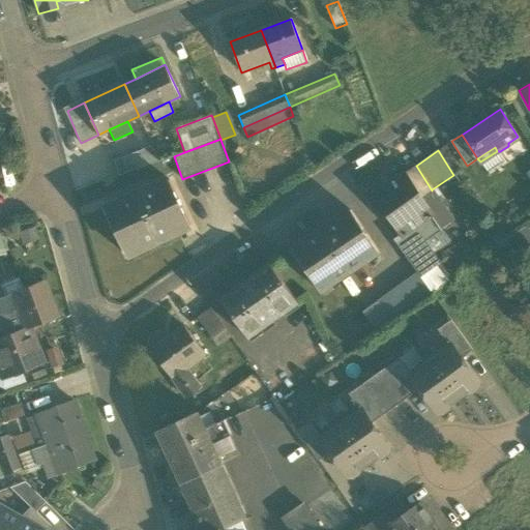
[(114,162),(119,176),(160,162),(156,152),(144,157),(141,152),(114,162)]
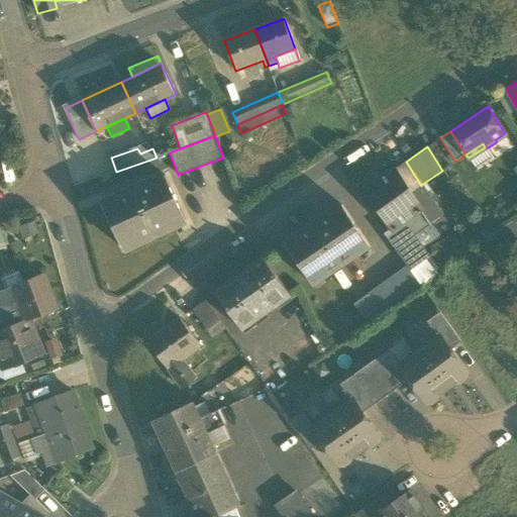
[(396,170),(411,193),(421,186),(406,162),(396,170)]
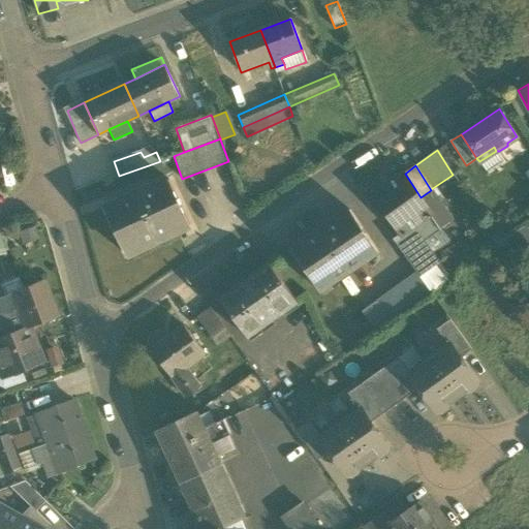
[(411,226),(412,227),(432,214),(421,197),(405,174),(404,173),(373,195),(401,235),(411,226)]
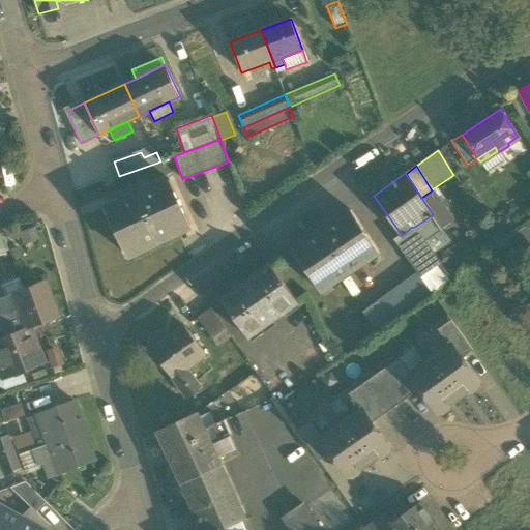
[(105,209),(126,255),(190,225),(169,179),(105,209)]
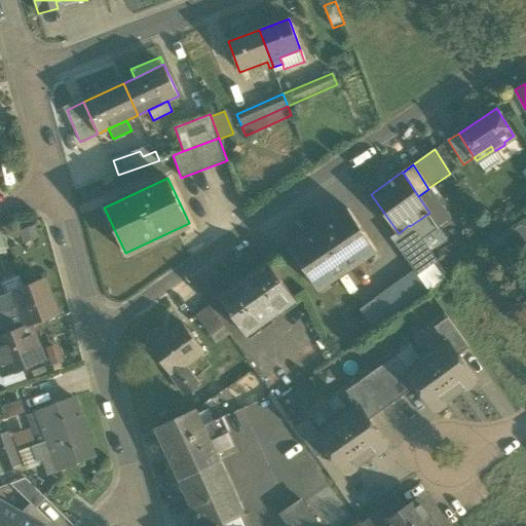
[(428,188),(428,189),(418,196),(429,213),(410,226),(420,239),(450,219),(428,188)]
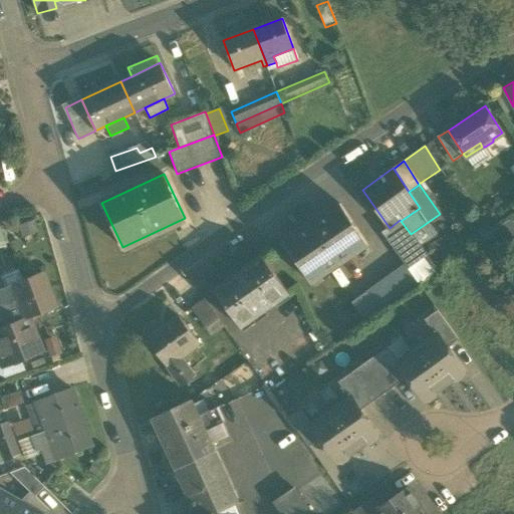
[(283,242),(310,283),(367,244),(340,204),(283,242)]
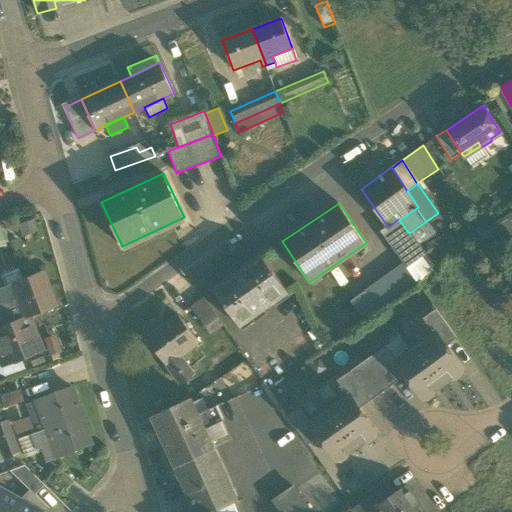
[(33,219),(17,225),(22,237),(38,231),(33,219)]
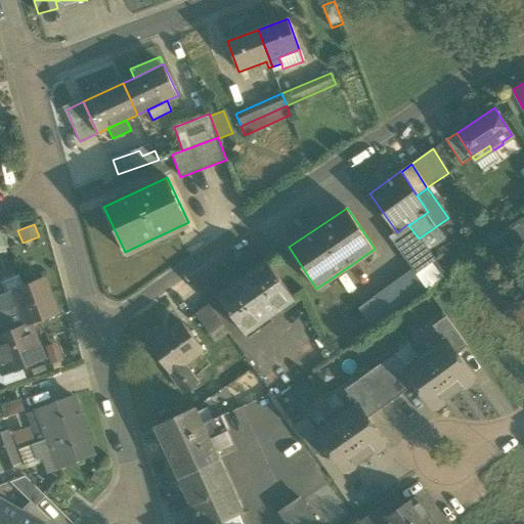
[(391,237),(417,272),(434,260),(419,238),(408,225),(407,224),(397,232),(391,237)]
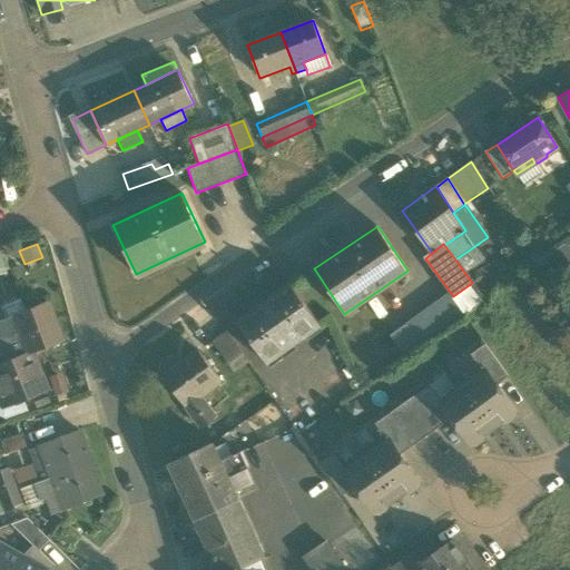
[(237,323),(265,363),(317,325),(290,285),(237,323)]
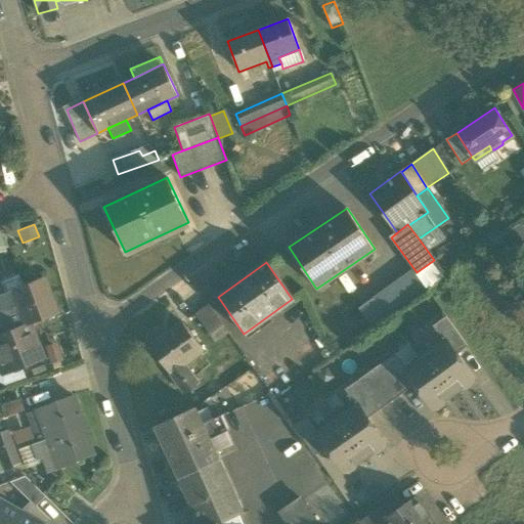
[(373,299),(387,319),(427,291),(412,270),(373,299)]
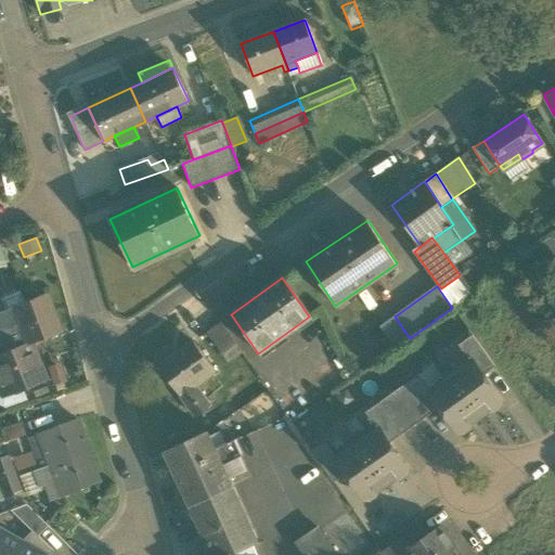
[(0,297),(0,299),(4,310),(23,302),(18,291),(0,297)]
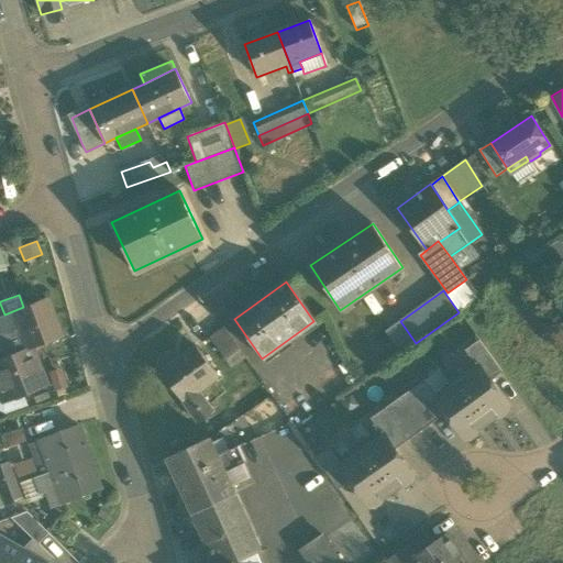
[(4,315),(0,316),(0,338),(7,356),(24,350),(59,335),(45,299),(23,307),(4,315)]
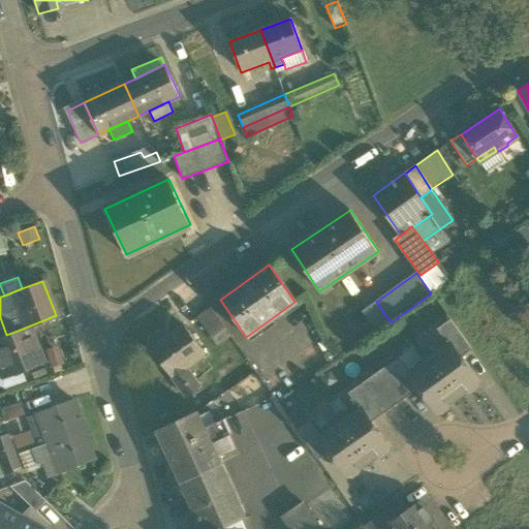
[(391,322),(376,302),(362,312),(376,333),(391,322)]
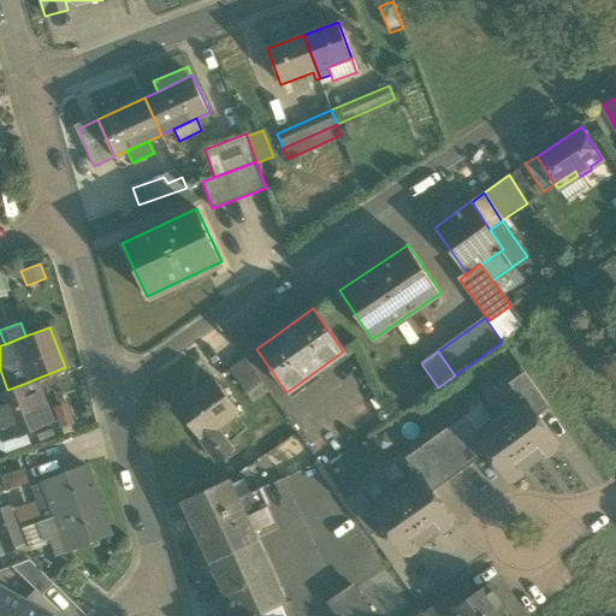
[(262,381),(246,357),(229,369),(246,394),(262,381)]
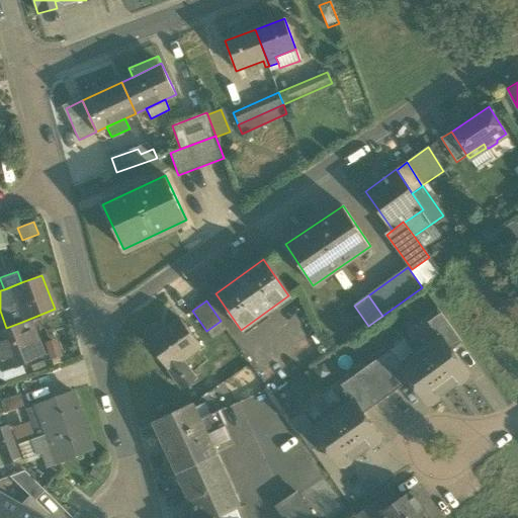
[(440,338),(450,351),(462,342),(441,313),(428,322),(439,338),(440,338)]
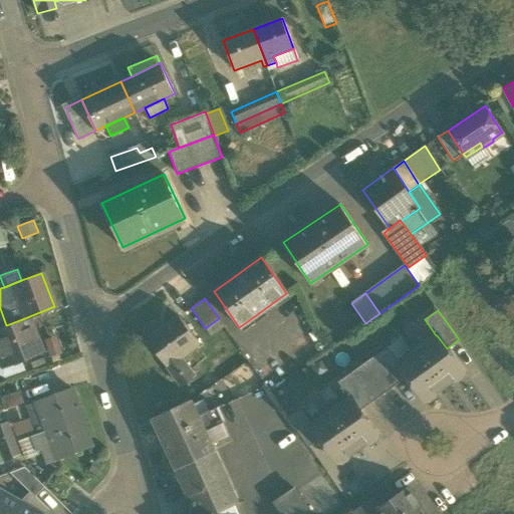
[(147,339),(167,367),(181,357),(199,344),(179,316),(147,339)]
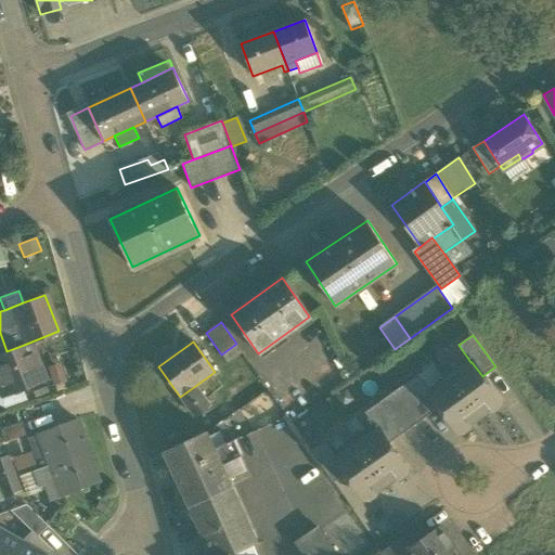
[(28,356),(24,345),(7,351),(0,353),(0,386),(3,395),(22,388),(42,379),(33,353),(28,356)]
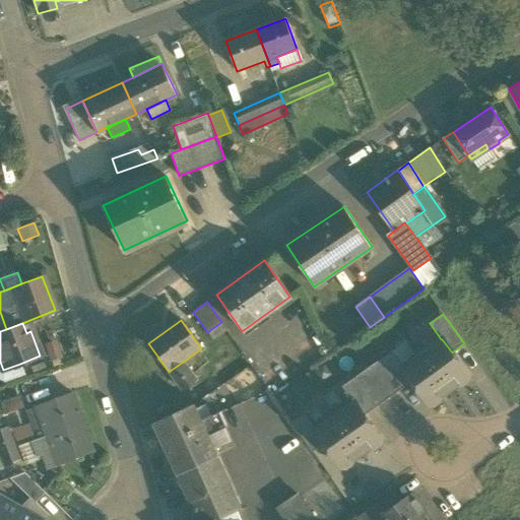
[(430,404),(435,405),(440,402),(441,396),(458,384),(463,385),(468,382),(469,376),(452,352),(442,339),(441,339),(404,367),(402,368),(412,381),(430,404)]
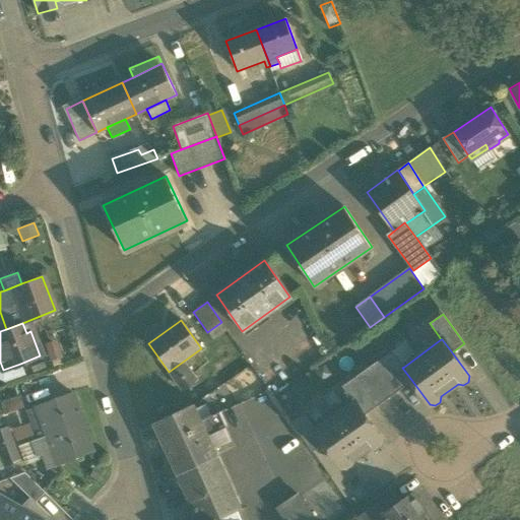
[(57,341),(44,344),(48,363),(61,360),(57,341)]
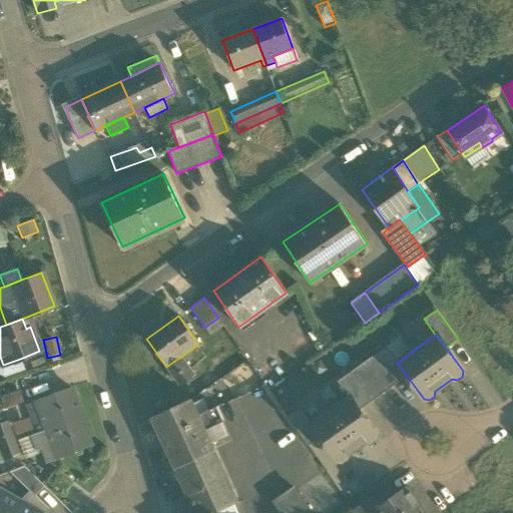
[(387,346),(351,372),(372,402),(407,376),(397,363),(399,362),(387,346)]
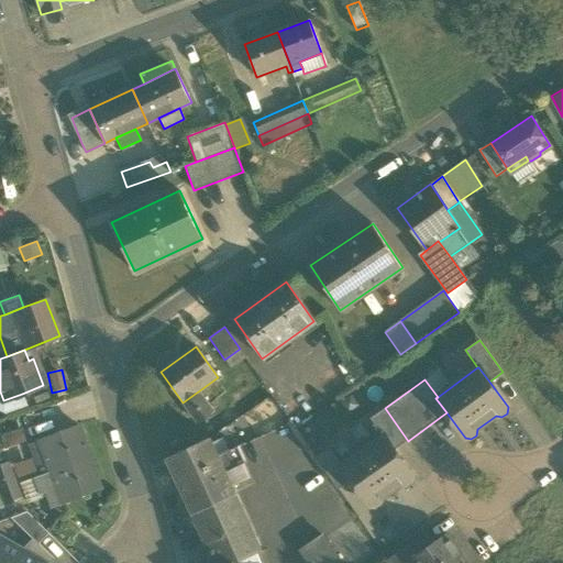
[(3,400),(0,392),(0,411),(6,415),(28,407),(22,394),(3,400)]
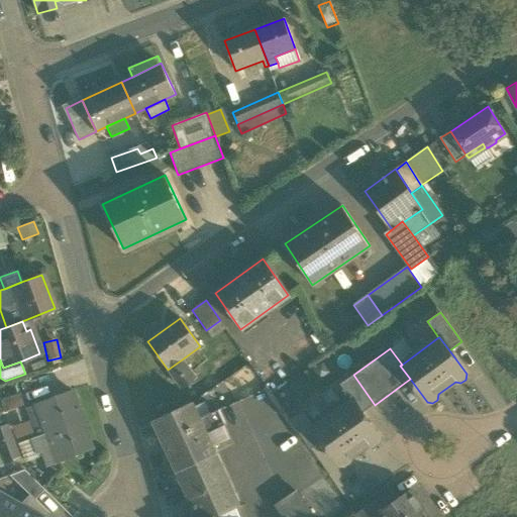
[(168,370),(182,389),(196,378),(182,359),(168,370)]
